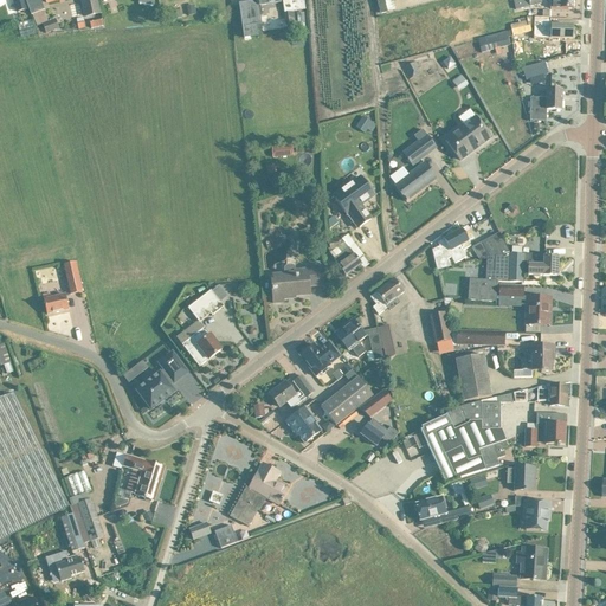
[(27,11),(25,0),(12,0),(17,13),(27,11)]
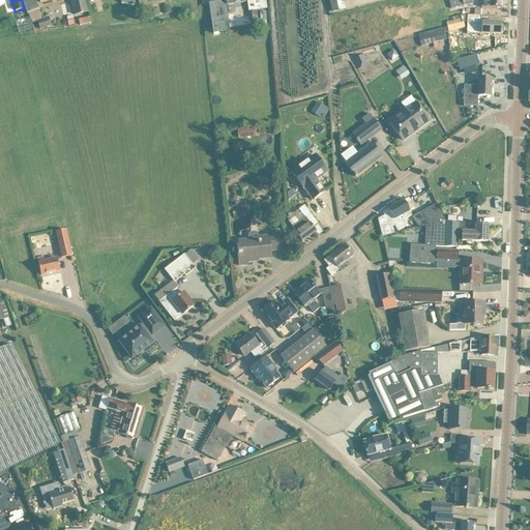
[(84,0),(70,0),(75,15),(87,11),(84,0)]
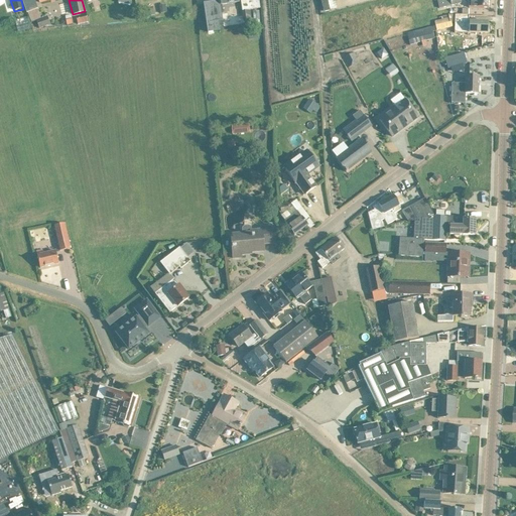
[(220,0),(204,3),(208,32),(220,30),(219,22),(223,21),(220,0)]
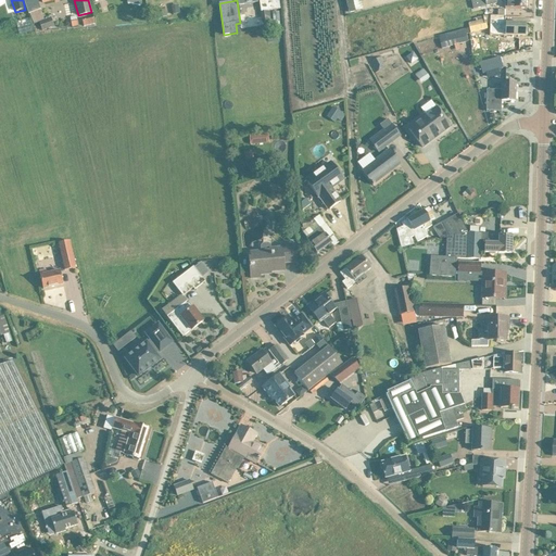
[(258,0),(261,12),(269,11),(280,9),(278,0),(258,0)]
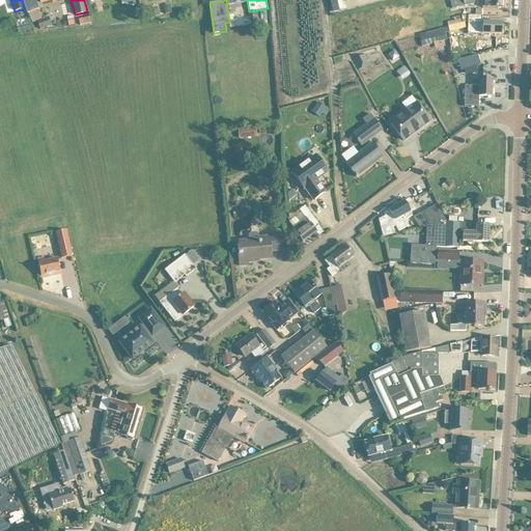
[(483,8),(502,8),(502,0),(483,0),(484,0),(480,0),(480,7),(483,8)]
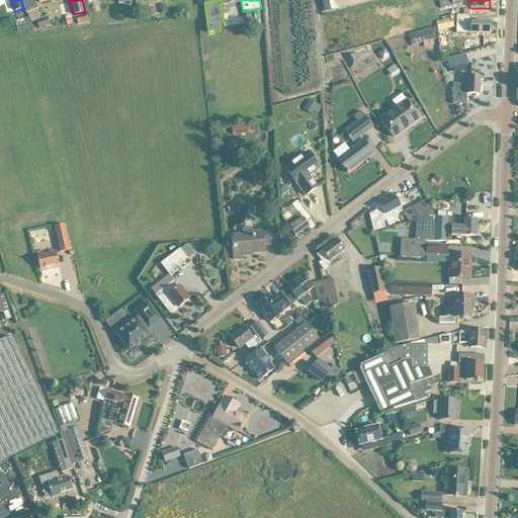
[(166,5),(159,6),(161,14),(167,13),(166,5)]
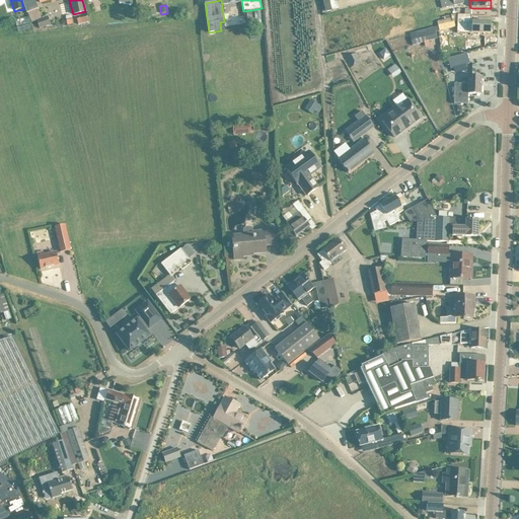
[(153,7),(141,9),(142,18),(155,16),(153,7)]
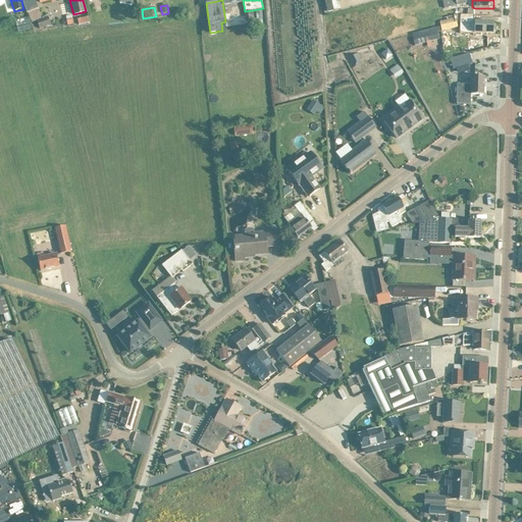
[(38,9),(28,13),(32,22),(36,21),(42,19),(38,9)]
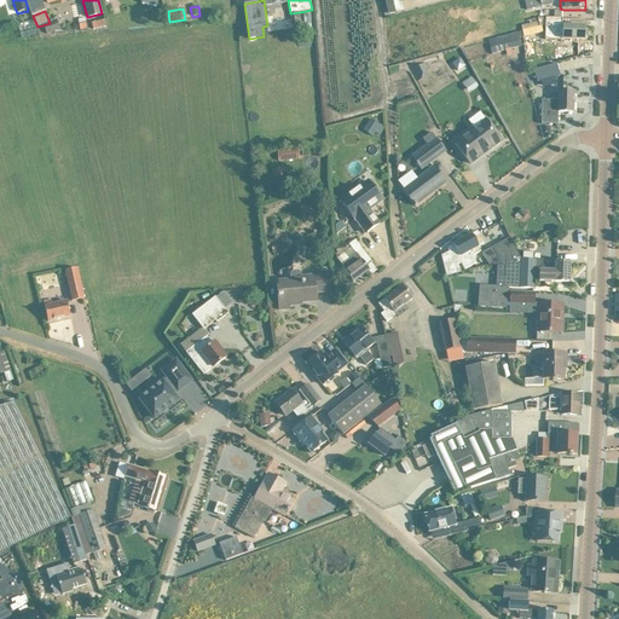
[(550,18),(538,17),(538,21),(539,27),(542,27),(545,27),(545,39),(554,39),(572,40),(584,41),(585,27),(562,27),(562,18),(550,18)]
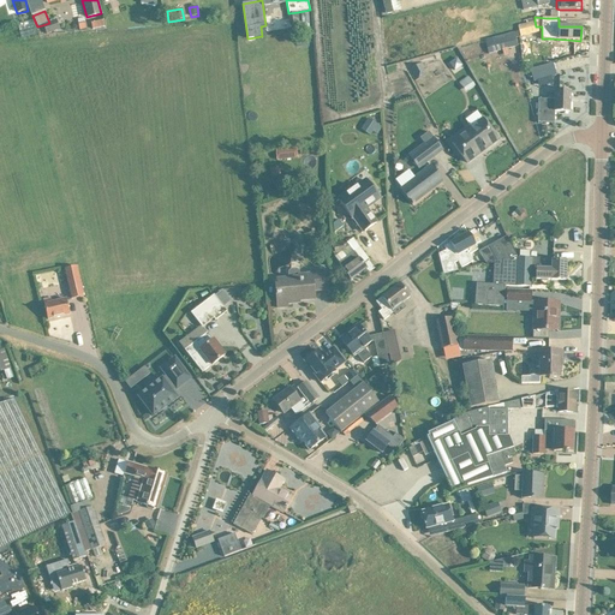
[(103,21),(90,23),(91,30),(105,28),(103,21)]
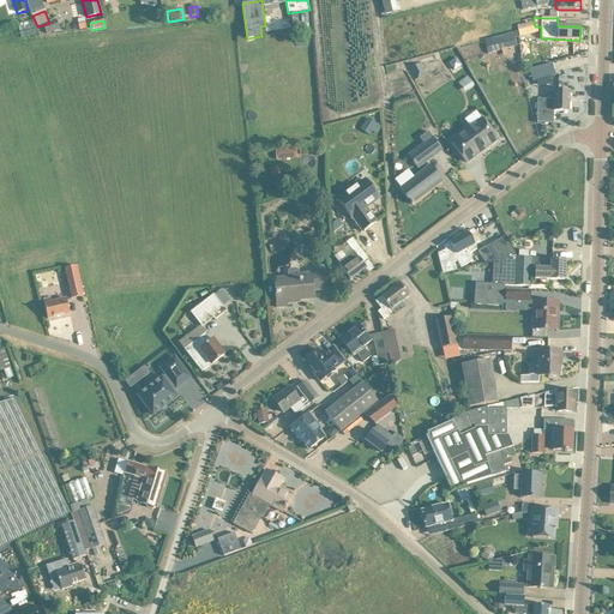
[(534,20),(517,25),(519,36),(521,37),(539,32),(537,26),(535,26),(534,20)]
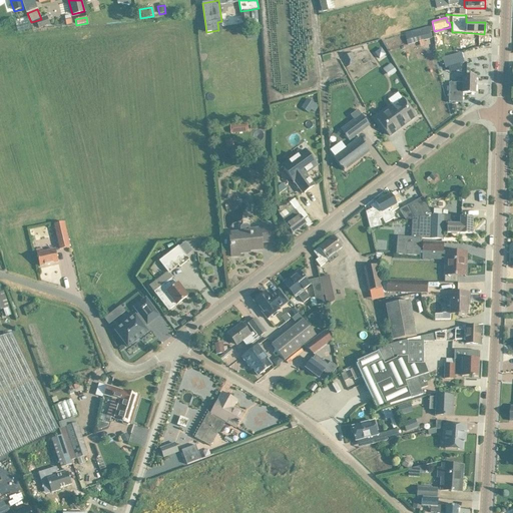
[(41,19),(35,21),(38,29),(46,26),(43,18),(41,19)]
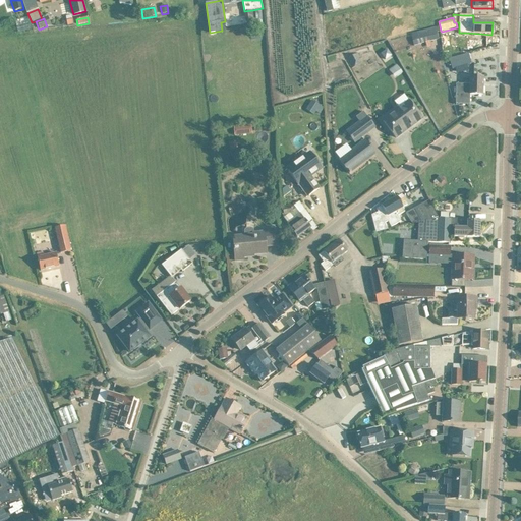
[(435,27),(410,34),(414,46),(425,43),(429,42),(439,39),(437,33),(440,32),(439,26),(436,27),(435,27)]
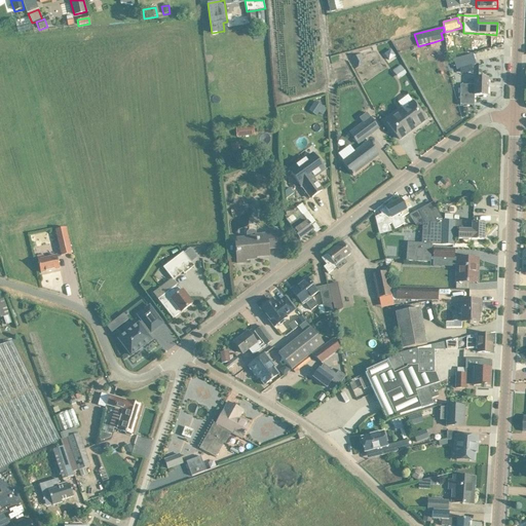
[(474,54),(454,60),(456,70),(476,65),(474,54)]
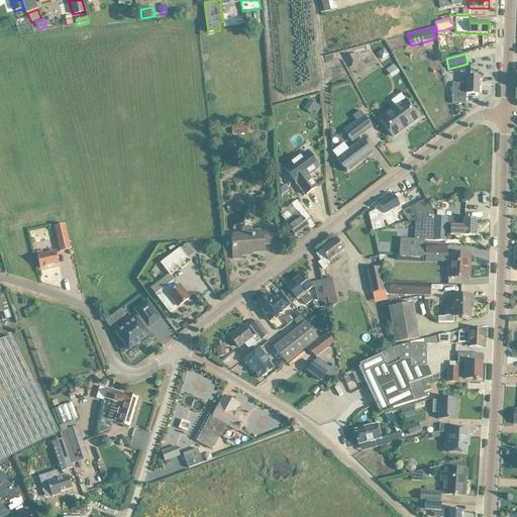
[(343,60),(348,69),(357,64),(355,60),(352,55),(343,60)]
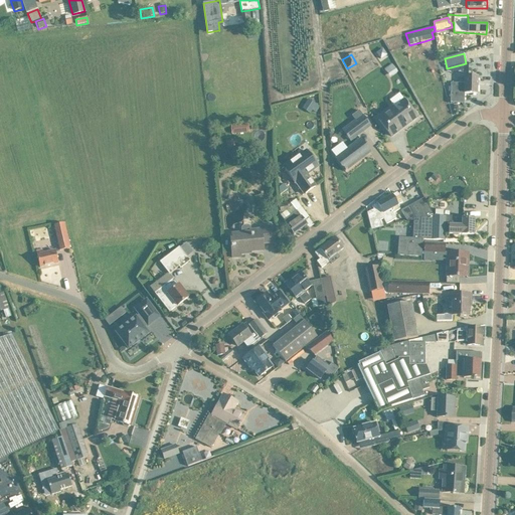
[(397,72),(391,64),(383,69),(385,71),(388,69),(392,75),(397,72)]
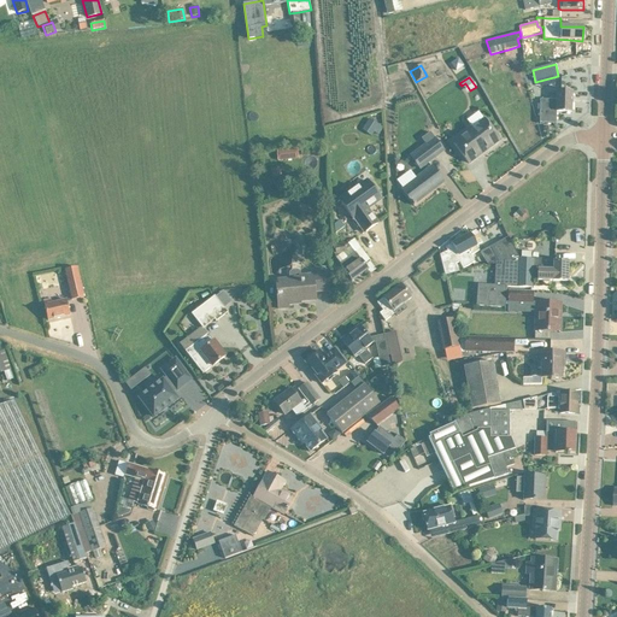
[(540,99),(540,124),(556,124),(557,112),(571,112),(573,93),(560,92),(556,92),(556,99),(540,99)]
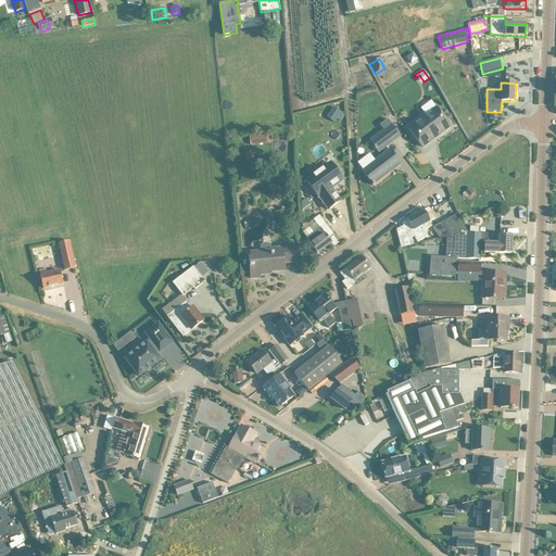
[(337,106),(325,115),(330,123),(343,114),(337,106)]
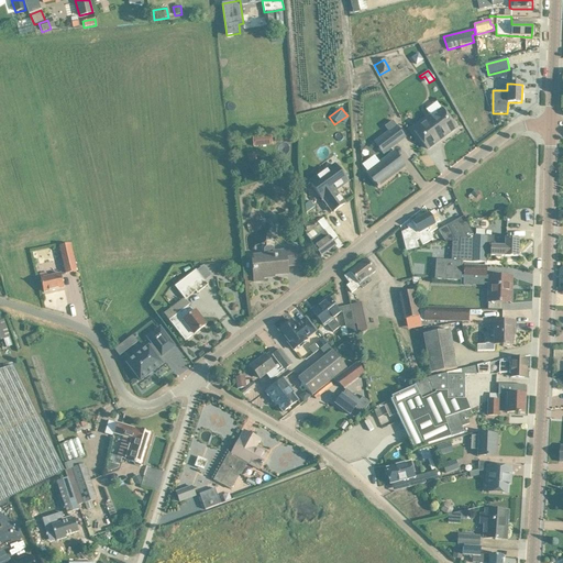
[(414,131),(427,148),(428,150),(444,136),(456,128),(442,109),(414,131)]
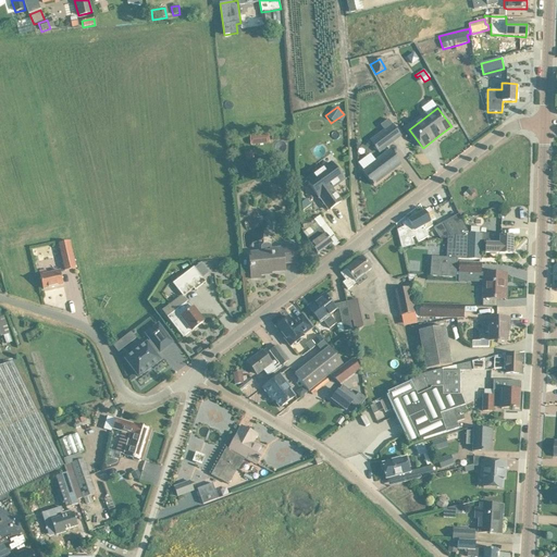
[(370,140),(372,144),(379,152),(400,136),(388,120),(381,125),(384,130),(370,140)]
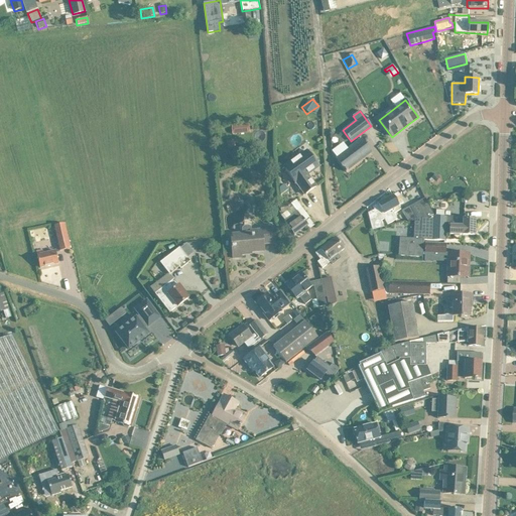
[(249,124),(237,125),(238,134),(249,133),(249,130),(249,127),(249,124)]
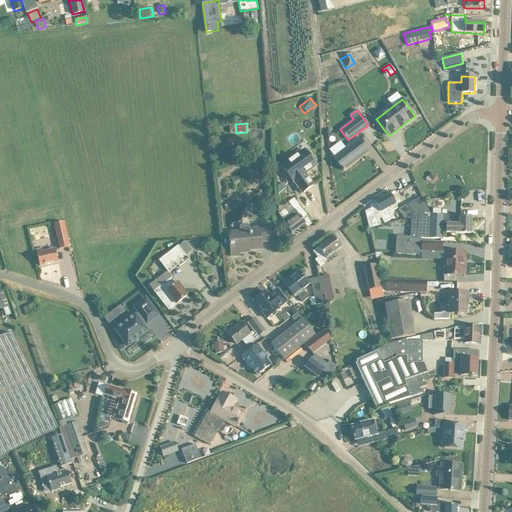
[(333,157),(344,171),(345,170),(345,169),(354,162),(353,161),(359,156),(360,157),(368,152),(358,139),(333,157)]
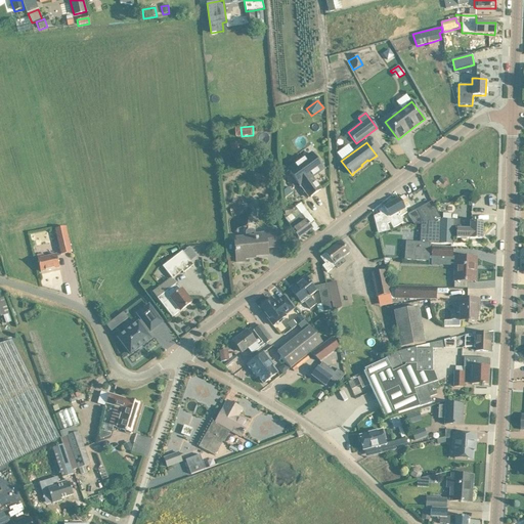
[(218,157),(217,157),(218,159),(220,165),(231,161),(228,153),(218,157)]
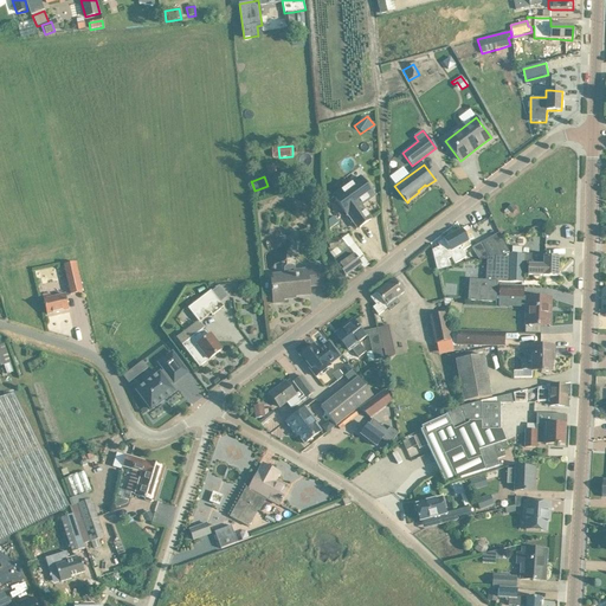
[(373,220),(361,205),(373,197),(360,179),(334,198),(359,230),(373,220)]
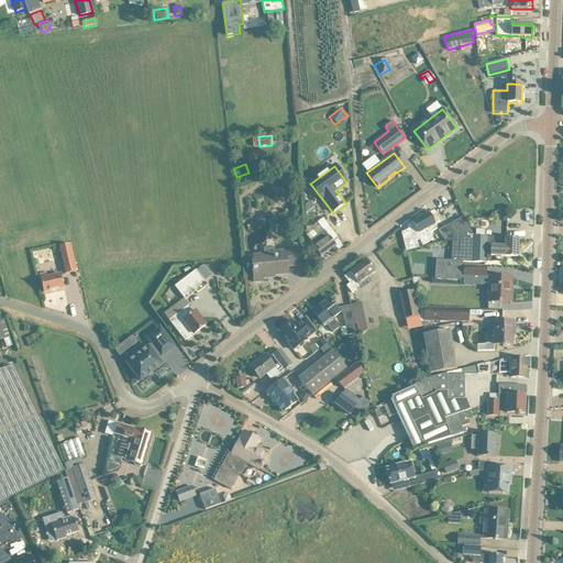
[(280,181),(263,184),(264,194),(273,192),(274,203),(284,202),(280,181)]
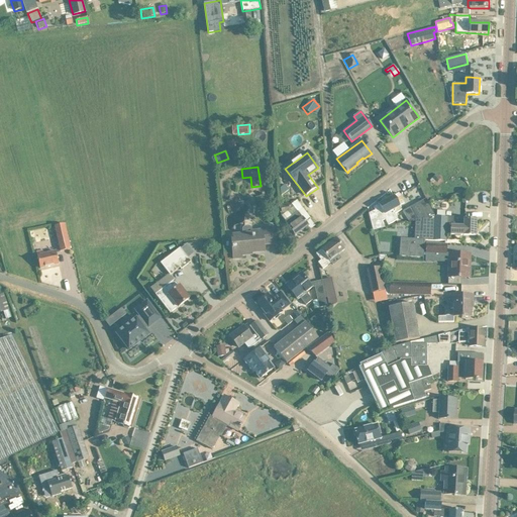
[(292,181),(286,185),(290,191),(296,187),(292,181)]
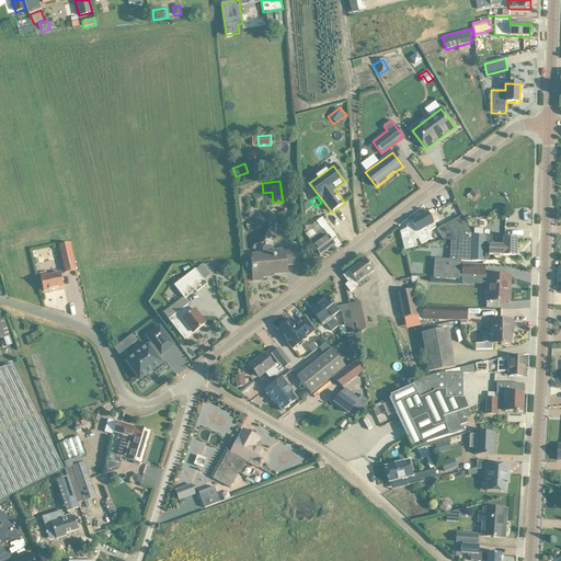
[(444,217),(465,208),(461,198),(439,207),(444,217)]
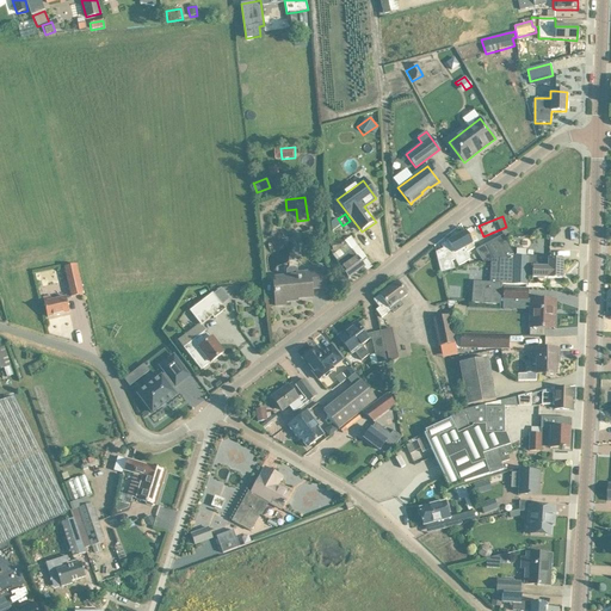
[(337,218),(331,223),(332,232),(341,226),(337,218)]
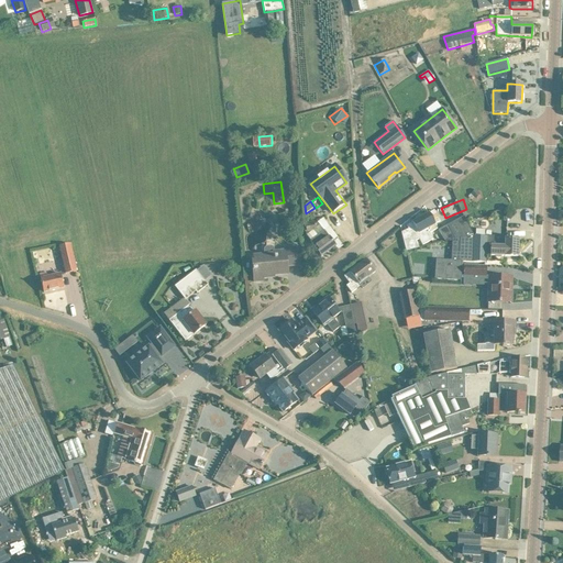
[(408,230),(401,233),(406,251),(408,251),(419,247),(416,241),(419,239),(422,245),(433,240),(430,233),(438,229),(434,224),(440,221),(439,220),(434,210),(407,225),(408,230)]
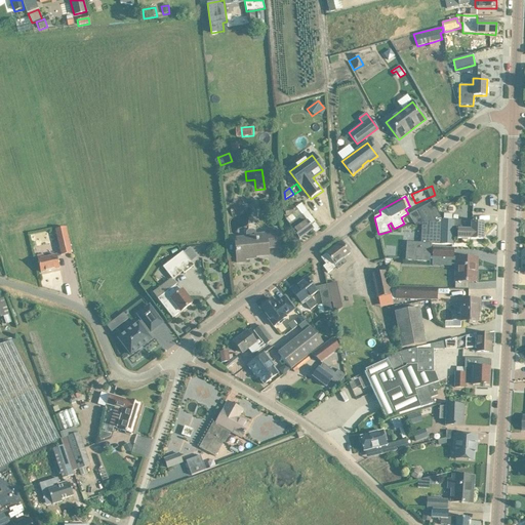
[(312,217),(318,213),(310,199),(304,202),(312,217)]
